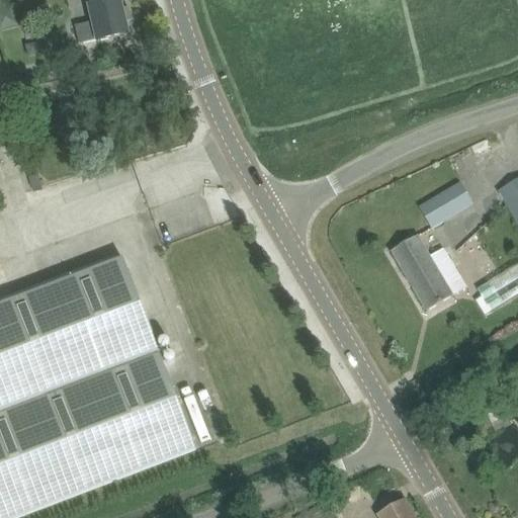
[(97,41),(98,44),(128,36),(119,1),(111,2),(110,0),(88,0),(90,7),(93,23),(76,27),(79,46),(97,41)]
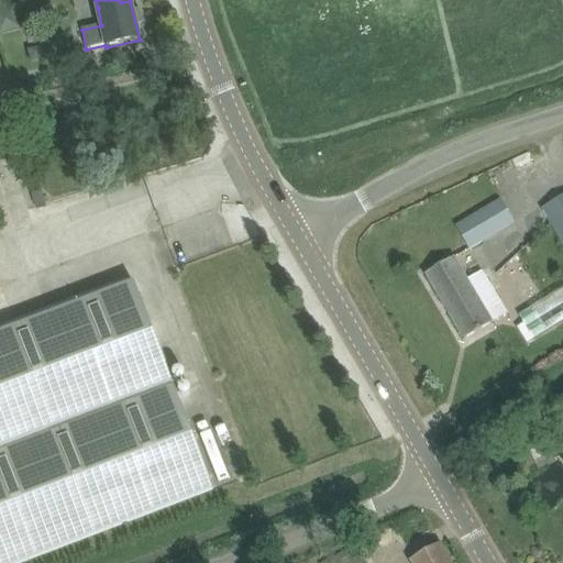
[(562,196),(542,209),(553,228),(562,244),(562,196)]
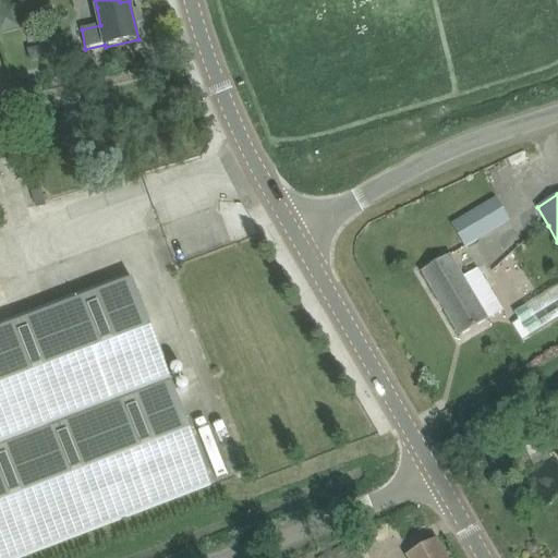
[(497,199),(451,226),(465,249),(510,221),(497,199)]
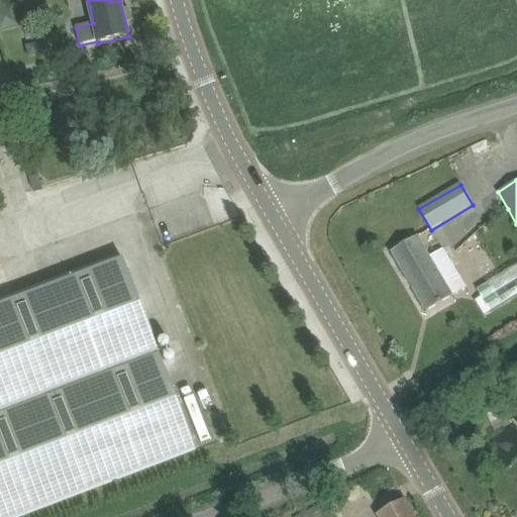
[(446,288),(459,280),(442,250),(429,259),(417,237),(391,252),(426,312),(451,297),(446,288)]
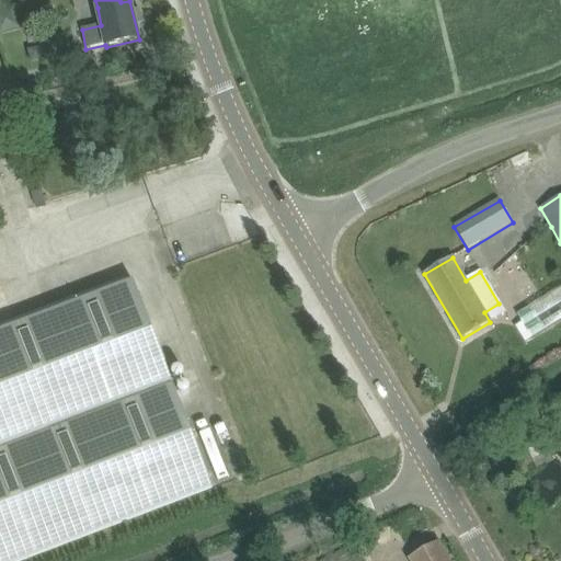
[(0,560),(23,560),(213,490),(134,283),(127,285),(126,279),(0,328),(0,560)]
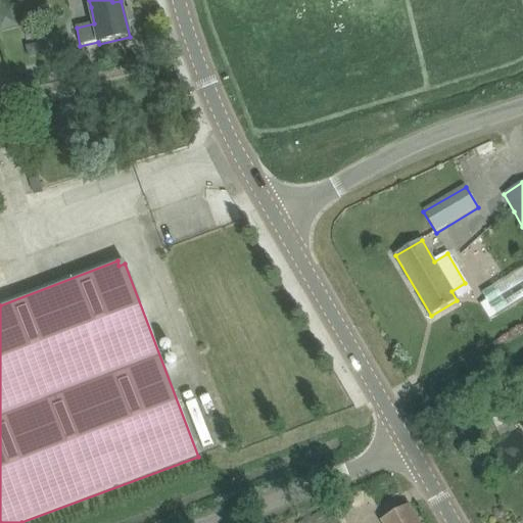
[(381,522),(418,522),(409,507),(381,522)]
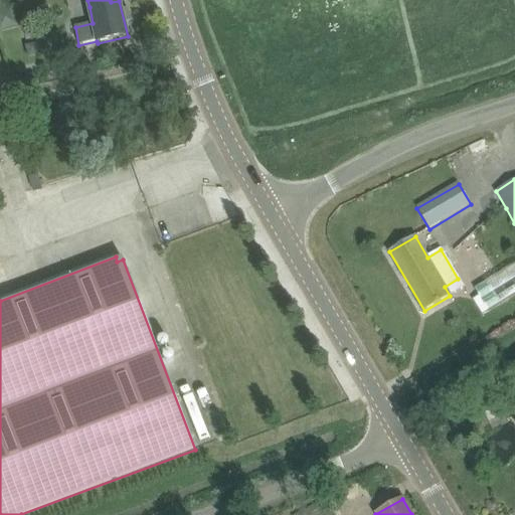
[(332,514),(330,509),(329,510),(327,505),(318,510),(317,506),(299,514),(332,514)]
